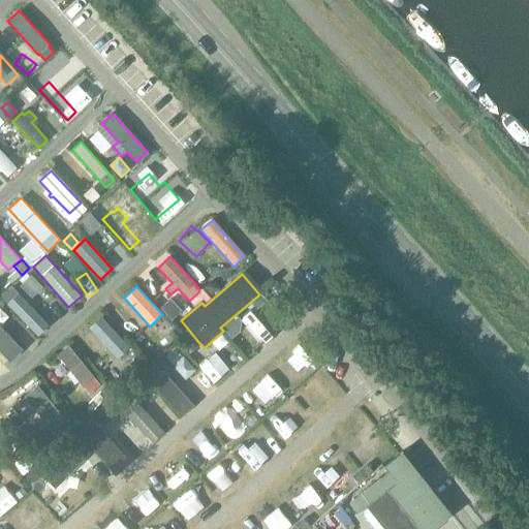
[(1,298),(7,304),(19,293),(11,287),(1,298)]
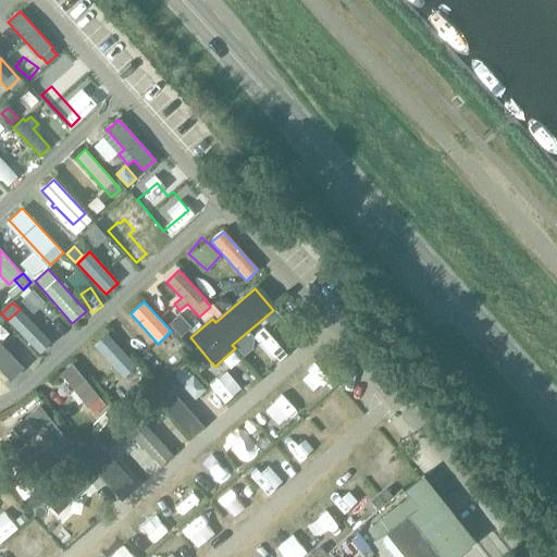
[(41,350),(51,341),(35,324),(39,320),(33,312),(28,316),(22,309),(12,318),(41,350)]
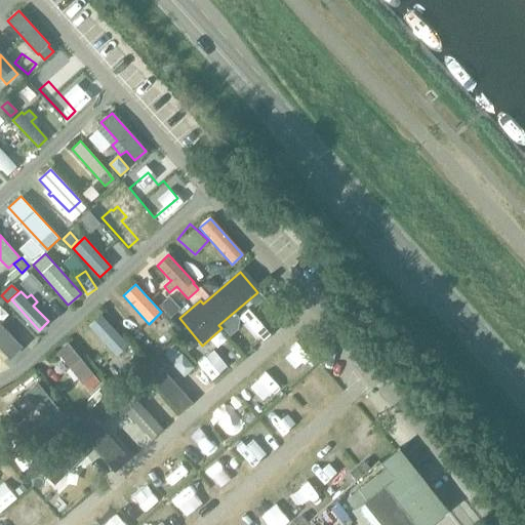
[(126,347),(99,316),(87,326),(115,357),(126,347)]
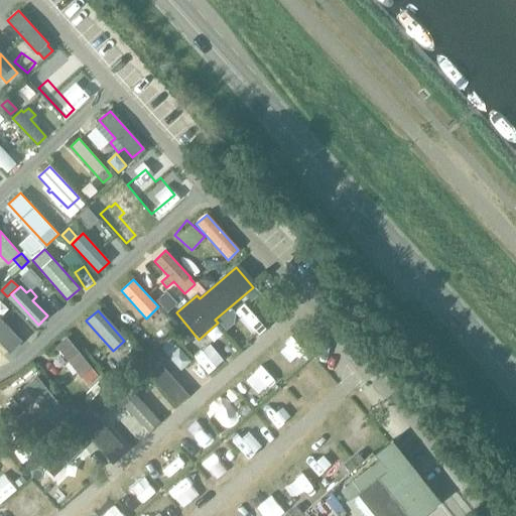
[(0,314),(0,341),(8,351),(21,340),(0,314)]
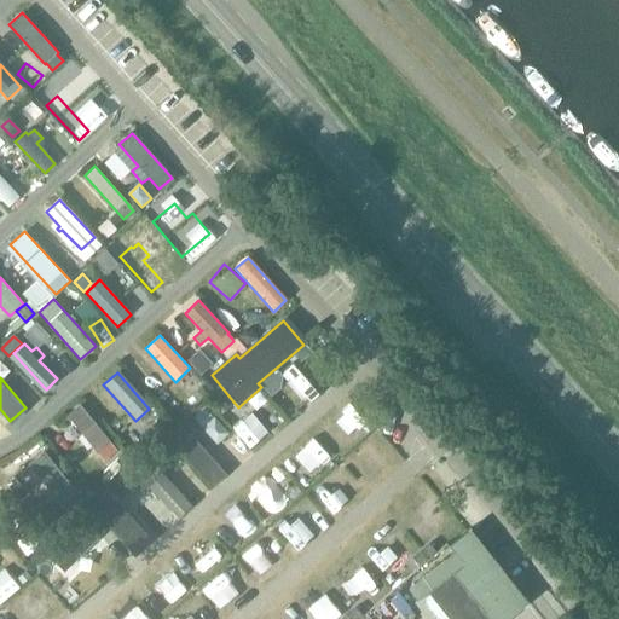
[(32,387),(19,398),(35,414),(46,403),(32,387)]
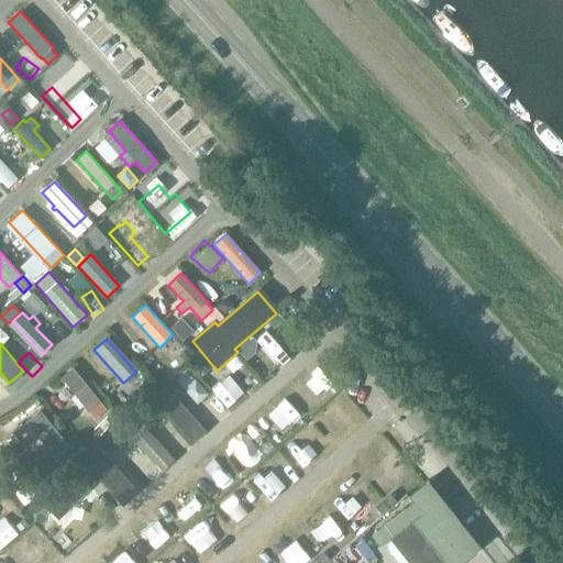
[(184,352),(176,359),(183,367),(190,361),(184,352)]
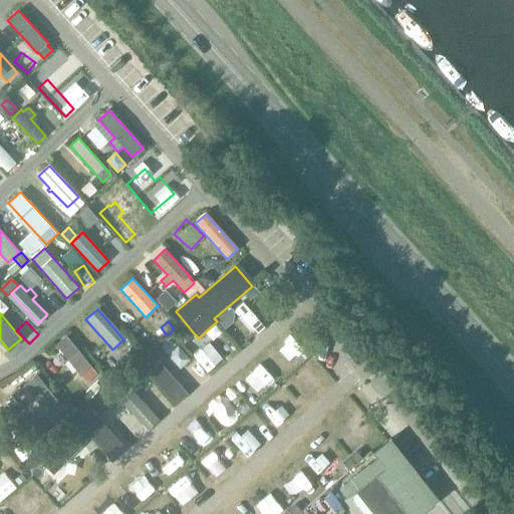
[(92,366),(66,335),(55,345),(80,376),(92,366)]
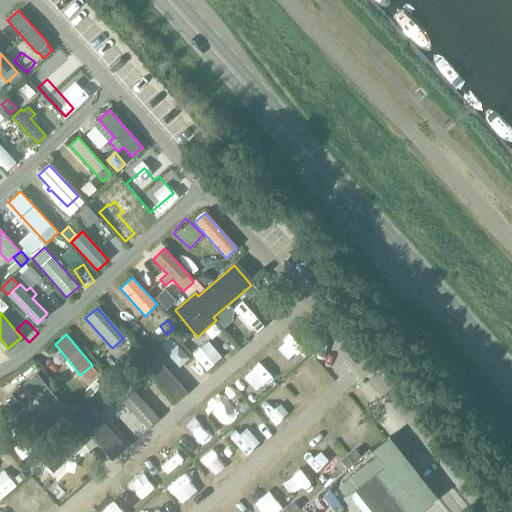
[(191,350),(204,371),(222,361),(208,339),(191,350)]
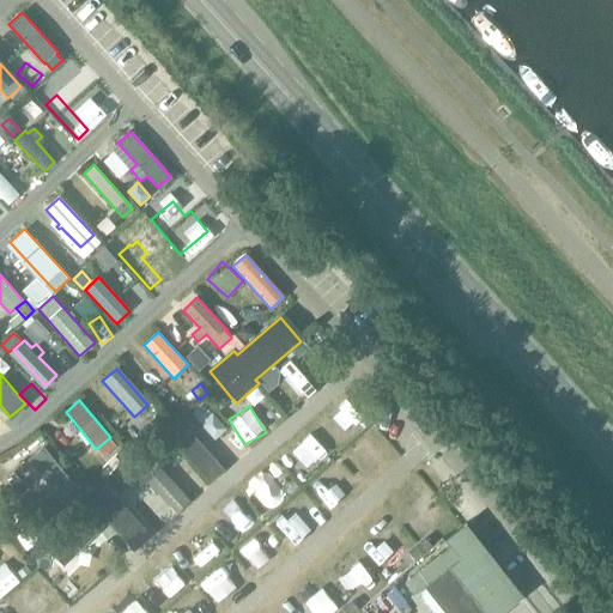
[(211,411),(196,422),(208,437),(223,426),(211,411)]
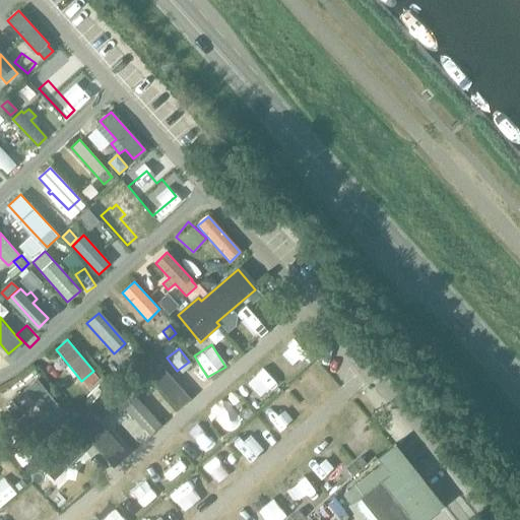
[(125,361),(132,369),(139,362),(132,354),(125,361)]
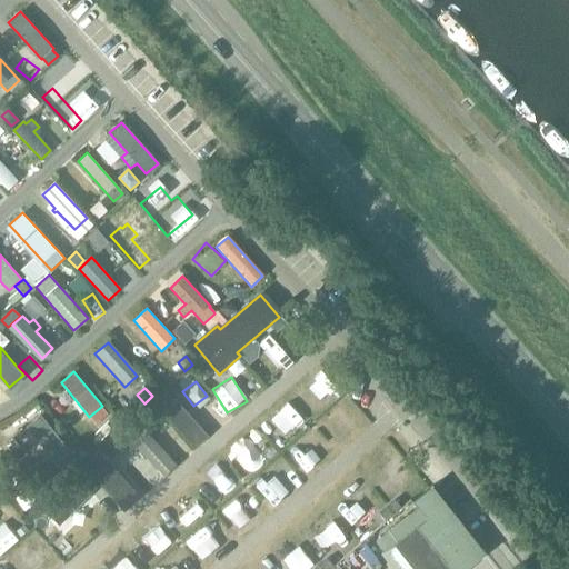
[(166,391),(160,397),(153,402),(161,411),(165,413),(163,415),(195,448),(208,436),(177,401),(177,402),(166,391)]
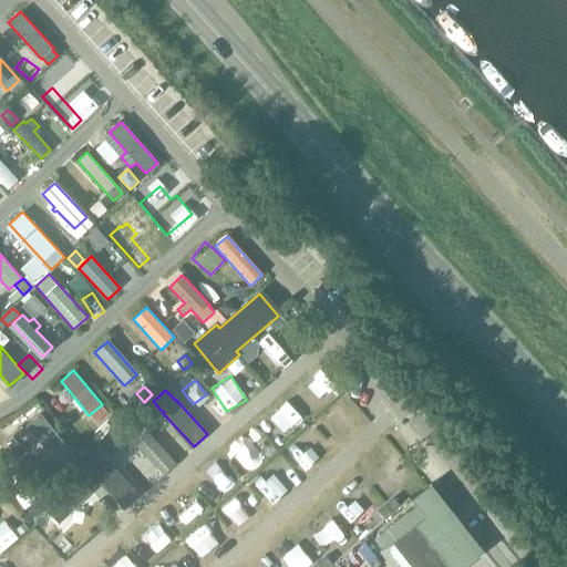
[(40,413),(27,424),(65,473),(79,462),(70,452),(71,452),(40,413)]
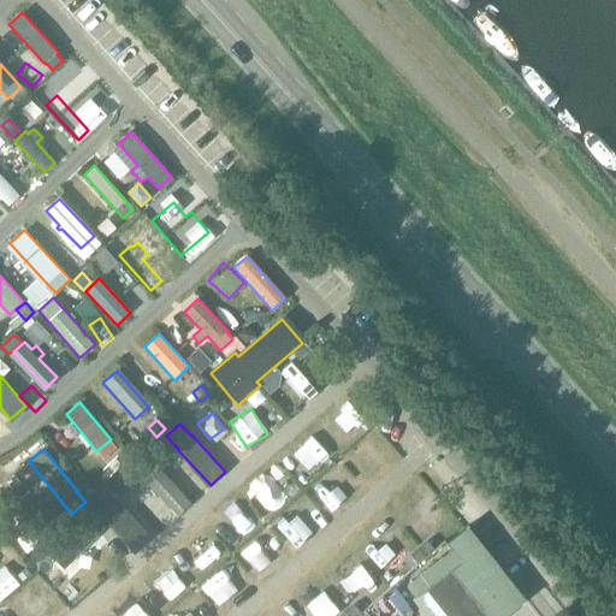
[(135,469),(141,477),(153,467),(146,460),(135,469)]
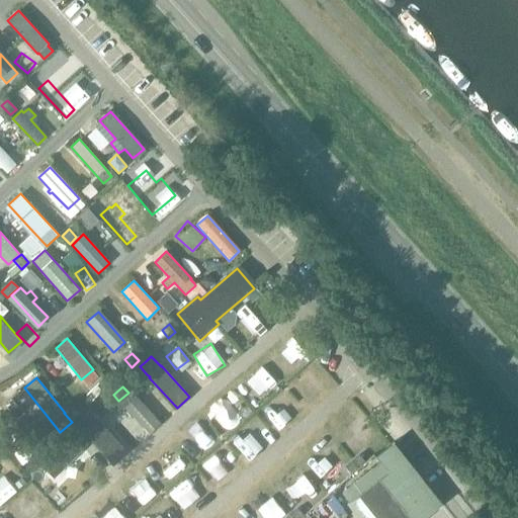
[(159,423),(133,394),(121,404),(149,433),(159,423)]
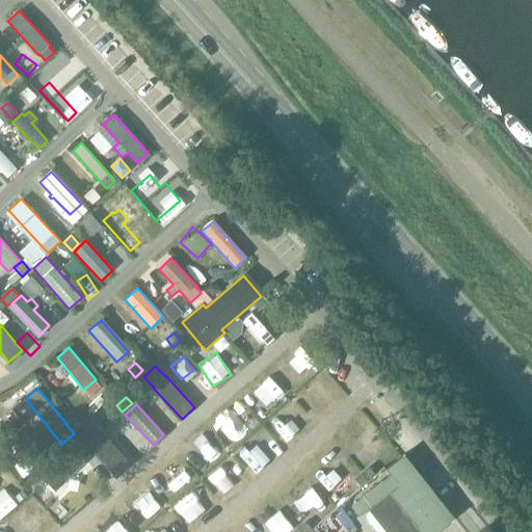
[(289,435),(298,429),(284,408),(274,416),(289,435)]
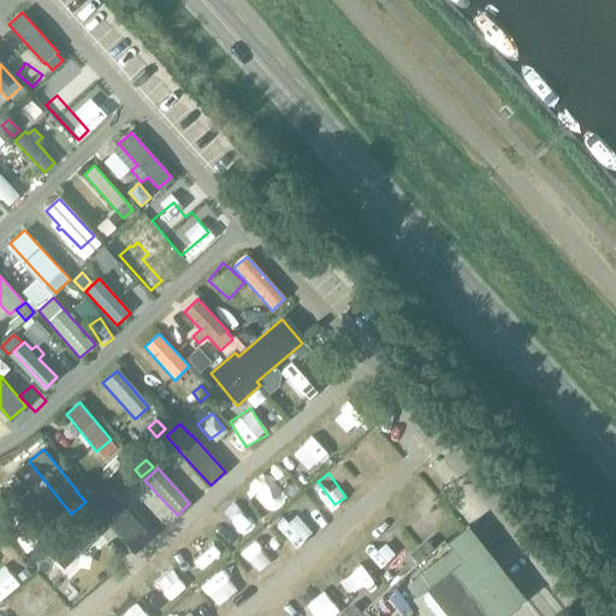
[(107,490),(94,502),(100,509),(99,509),(137,551),(152,538),(114,496),(113,497),(107,490)]
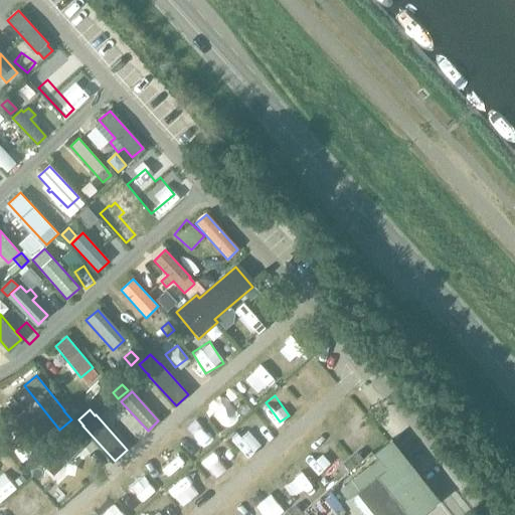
[(76,428),(42,465),(53,476),(89,440),(76,428)]
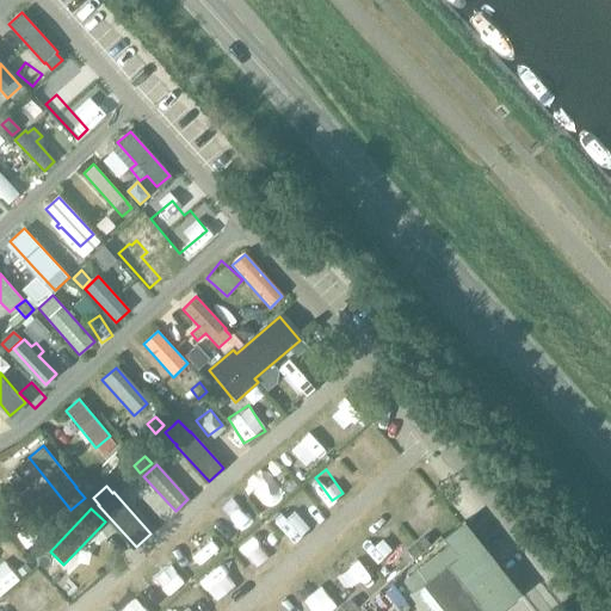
[(412,596),(424,610),(500,610),(520,596),(463,524),(443,539),(458,559),(412,596)]
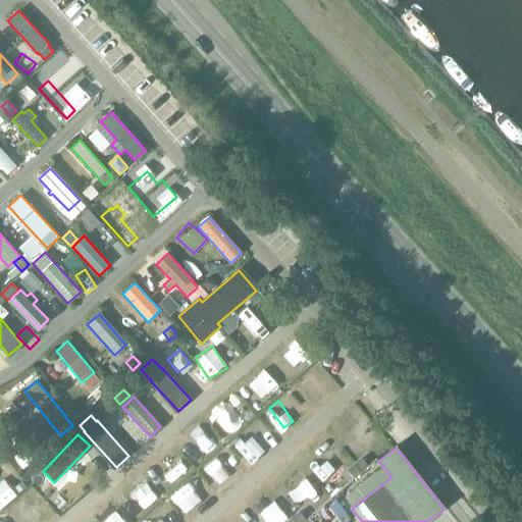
[(361,460),(355,465),(360,471),(366,466),(361,460)]
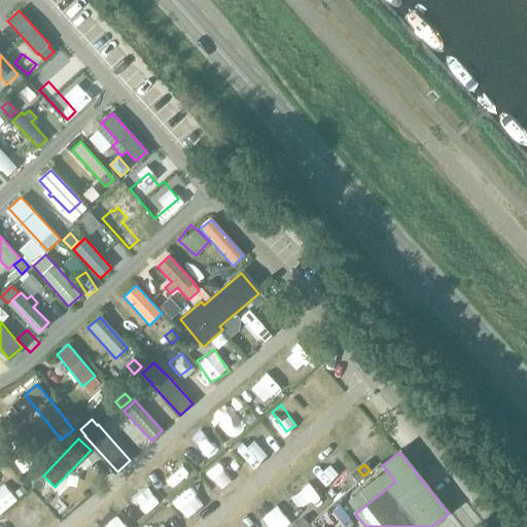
[(358,469),(352,475),(357,481),(363,476),(358,469)]
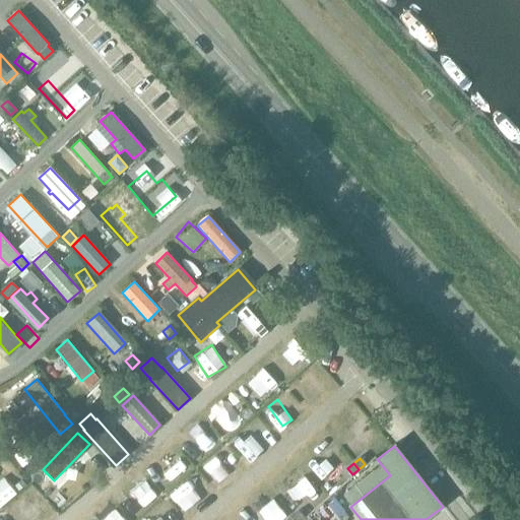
[(188,481),(167,502),(179,515),(200,495),(188,481)]
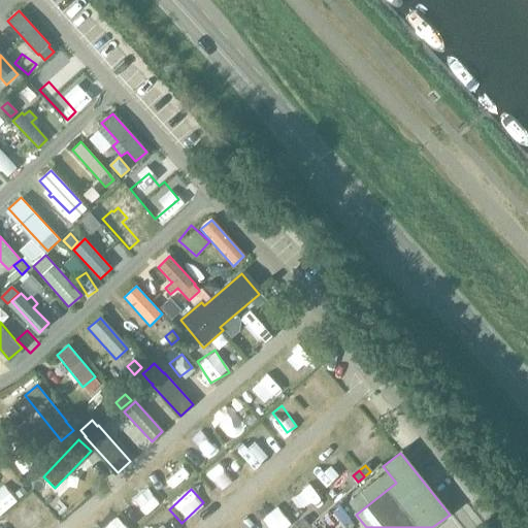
[(38,527),(32,517),(14,527),(38,527)]
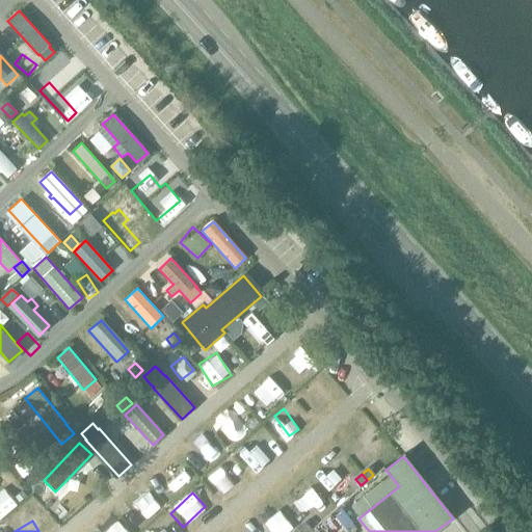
[(304,523),(298,529),(300,531),(307,531),(310,529),(304,523)]
